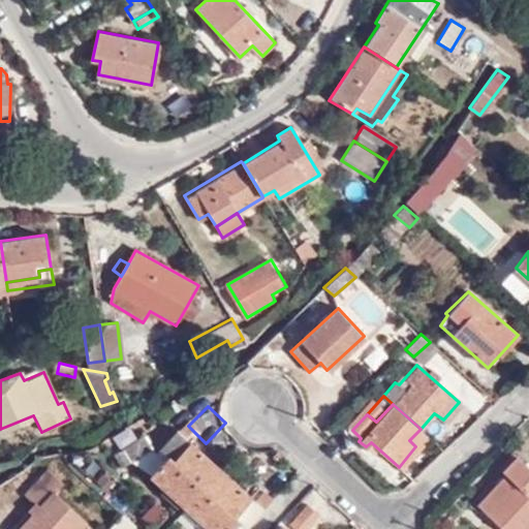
[(130,428),(112,436),(117,448),(135,440),(130,428)]
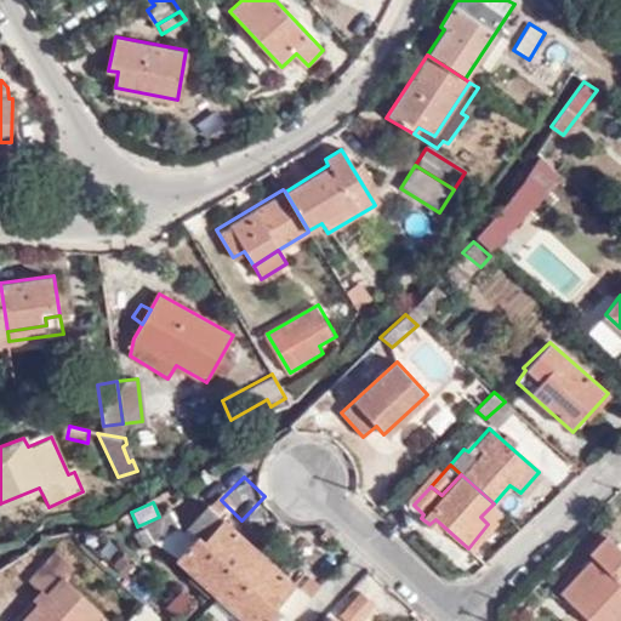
[(312,596),(208,502),(193,518),(204,525),(175,558),(246,620),(271,620),(288,603),(298,611),(312,596)]
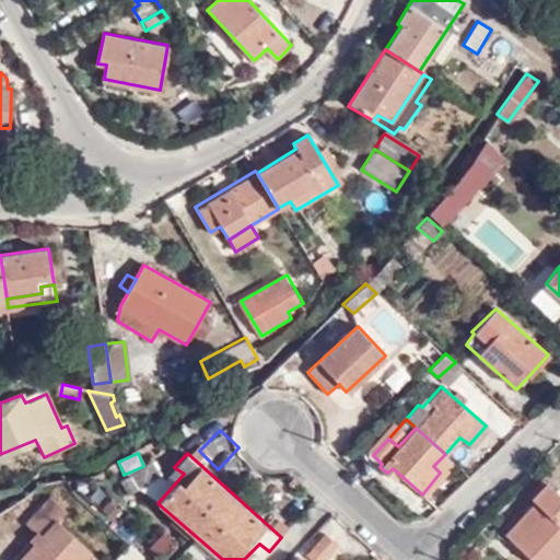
[(162,478),(156,462),(120,477),(128,492),(162,478)]
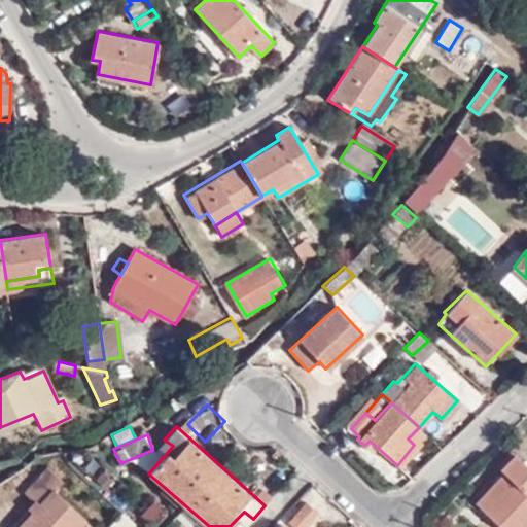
[(503,514),(496,519),(503,526),(526,526),(526,466),(515,455),(501,467),(506,471),(484,494),(503,514)]
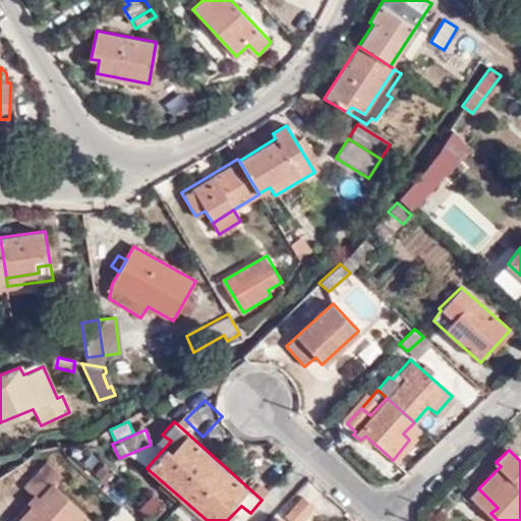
[(62,474),(47,460),(30,478),(41,488),(18,512),(22,516),(17,520),(79,520),(87,514),(55,482),(62,474)]
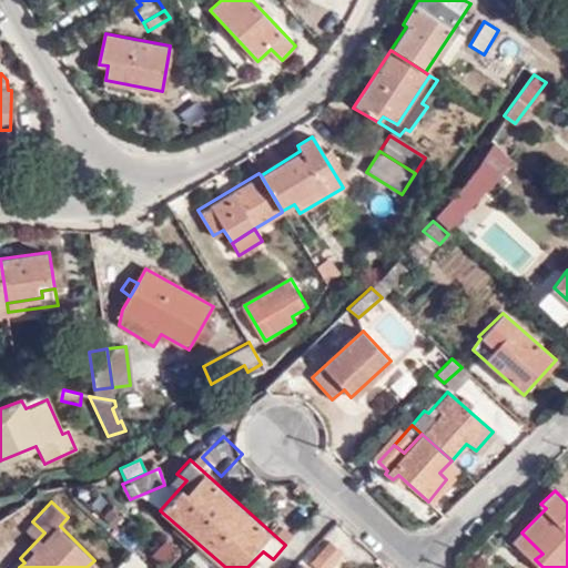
[(514,539),(535,559),(543,554),(521,533),(514,539)]
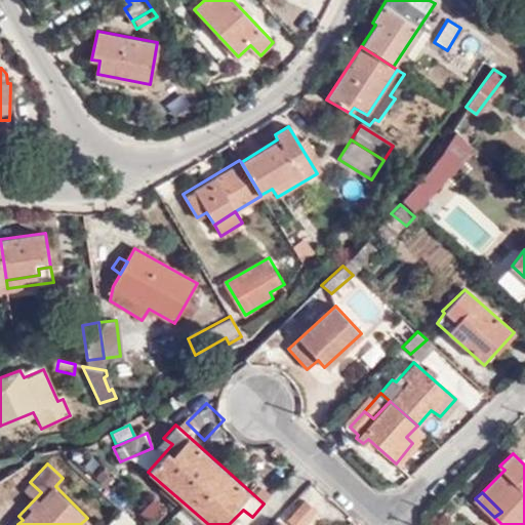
[(305,524),(320,510),(309,499),(290,519),(296,524),(305,524)]
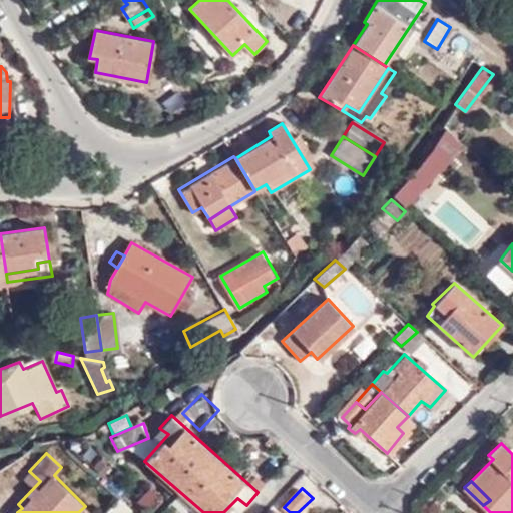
[(118,498),(104,512),(126,512),(130,509),(118,498)]
